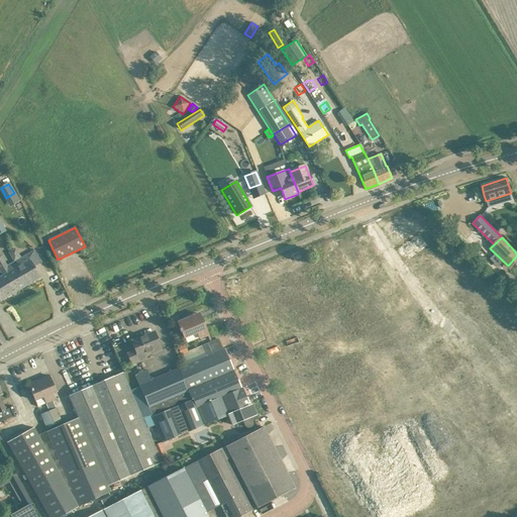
[(420,240),(397,251),(406,269),(428,257),(420,240)]
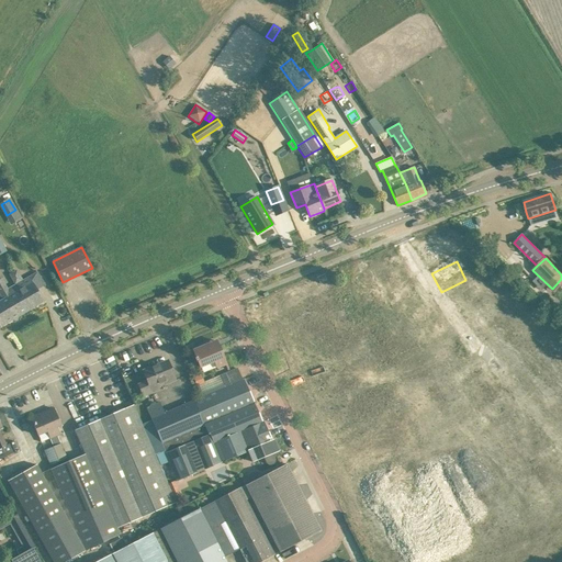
[(37,272),(15,284),(21,293),(18,295),(26,312),(45,301),(38,290),(45,285),(37,272)]
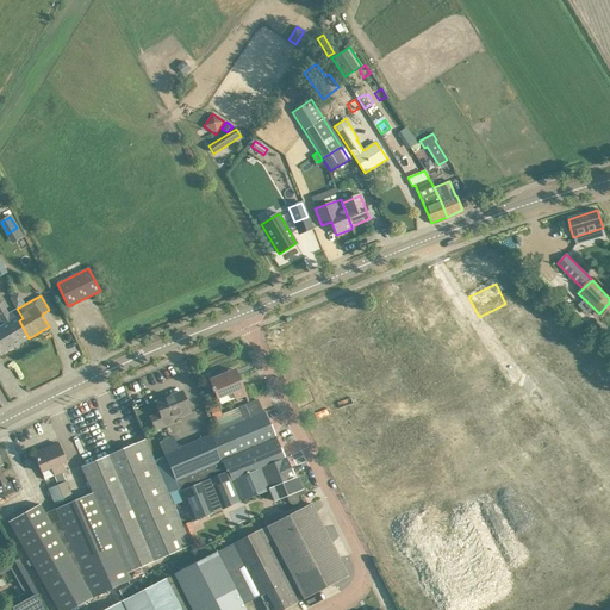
[(23,318),(17,309),(8,313),(2,303),(0,303),(0,319),(4,325),(0,327),(0,354),(0,355),(29,338),(19,321),(23,318)]
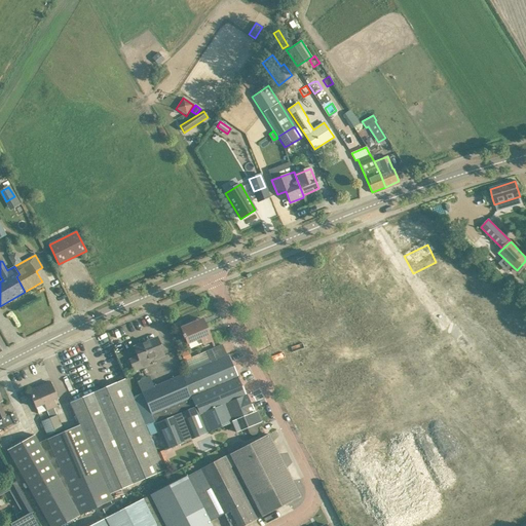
[(350,280),(354,286),(360,283),(355,276),(350,280)]
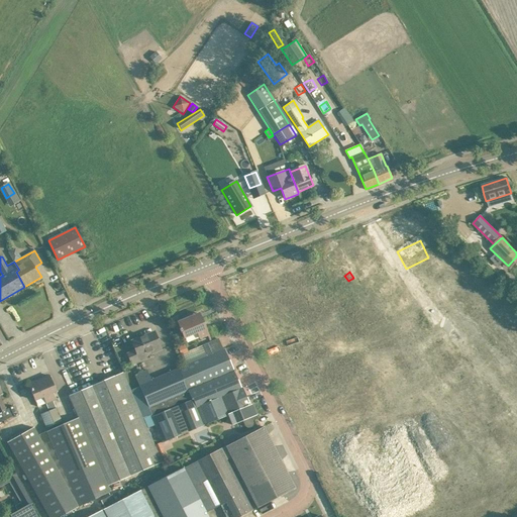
[(178,322),(181,328),(180,329),(181,332),(182,331),(184,337),(197,332),(200,338),(208,334),(199,314),(178,322)]
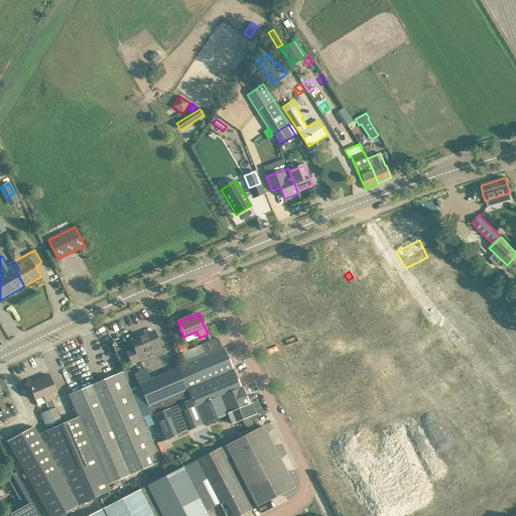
[(127,353),(131,362),(131,364),(146,358),(144,353),(151,350),(152,353),(161,349),(154,332),(132,341),(135,350),(127,353)]
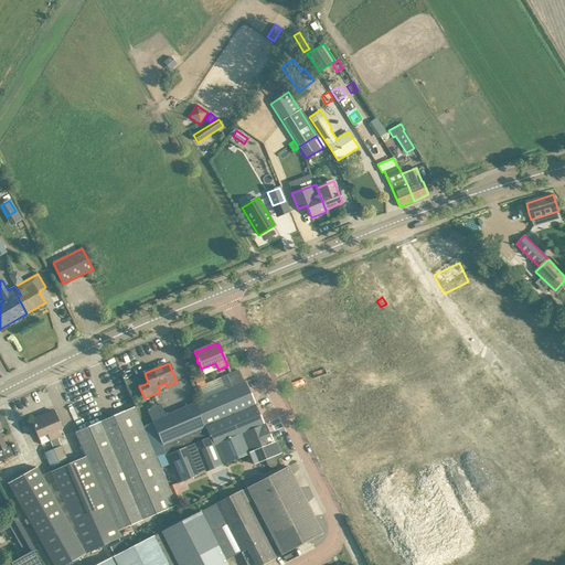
[(199,387),(203,400),(226,390),(244,383),(238,371),(222,377),(205,384),(199,387)]
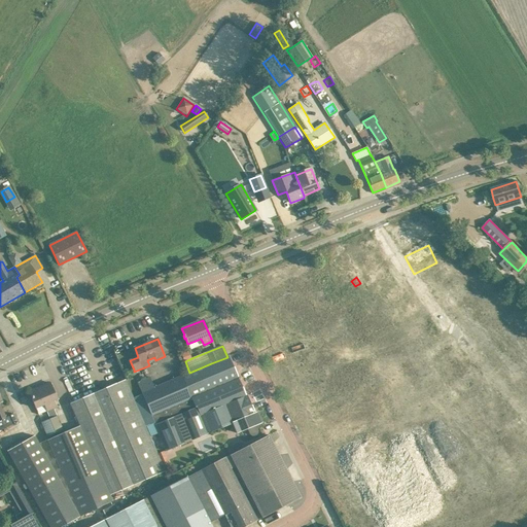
[(188,352),(182,355),(185,361),(191,358),(188,352)]
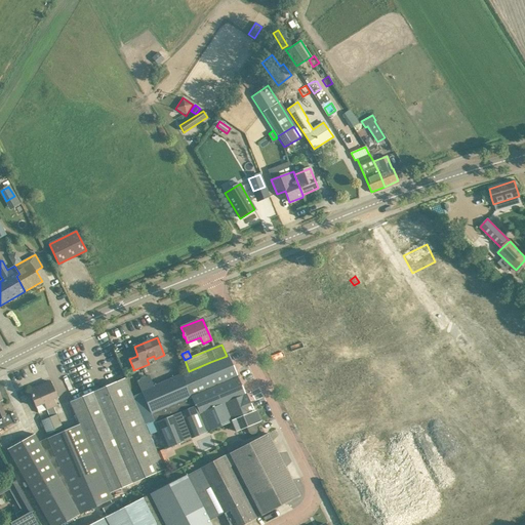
[(145,425),(150,435),(158,431),(165,449),(232,421),(251,413),(250,411),(253,410),(246,394),(245,394),(238,376),(229,355),(227,356),(210,362),(189,371),(180,374),(191,397),(192,397),(195,404),(145,425)]
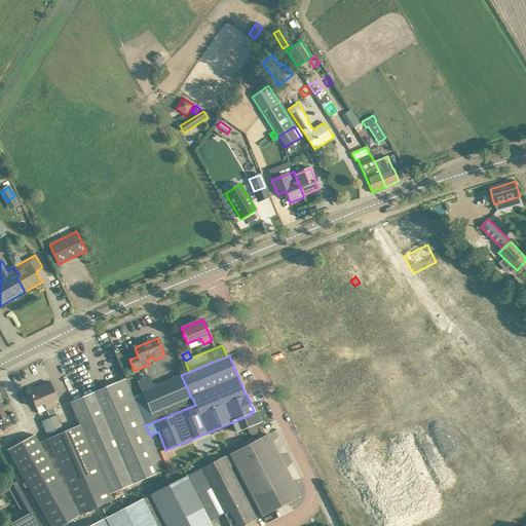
[(134,397),(145,425),(195,405),(192,398),(191,398),(181,375),(154,386),(149,376),(137,381),(142,392),(134,397)]
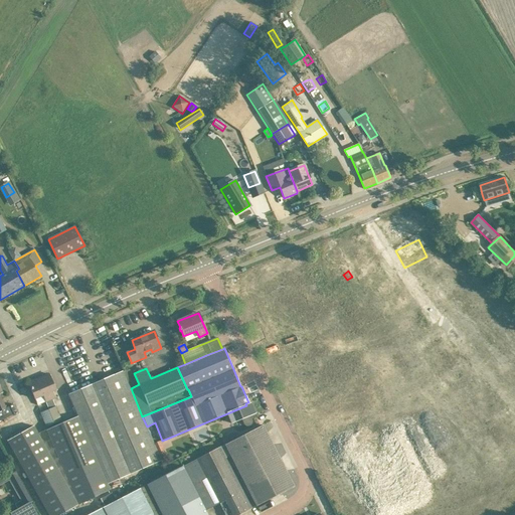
[(69,394),(73,403),(78,416),(46,431),(78,506),(98,495),(110,490),(108,484),(161,460),(160,459),(166,456),(160,441),(154,444),(147,426),(142,416),(131,388),(127,380),(123,371),(69,394)]
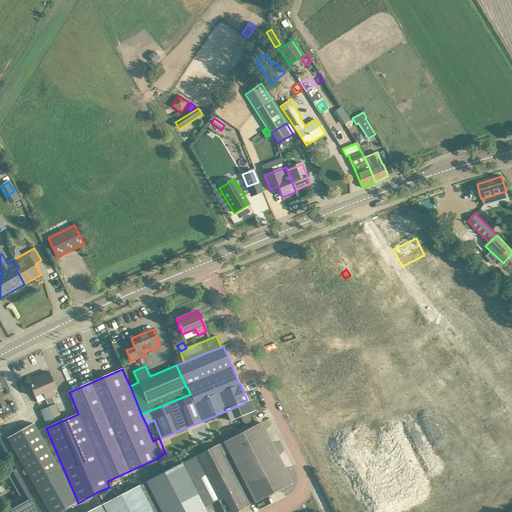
[(41,411),(46,424),(59,418),(53,406),(54,405),(51,397),(54,396),(52,389),(56,388),(49,372),(28,381),(38,403),(46,399),(49,407),(41,411)]
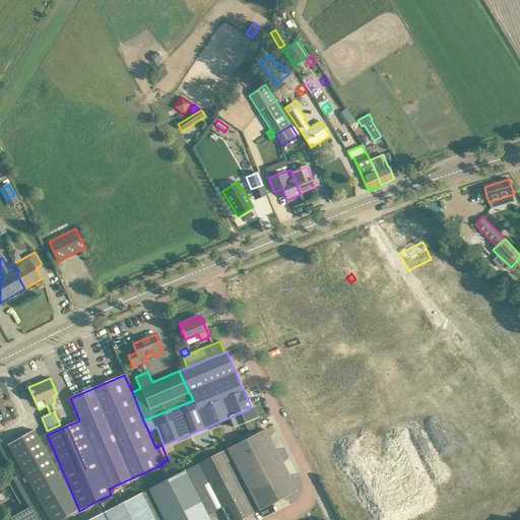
[(0,397),(2,396),(0,391),(0,425),(12,419),(9,411),(6,412),(0,398),(0,397)]
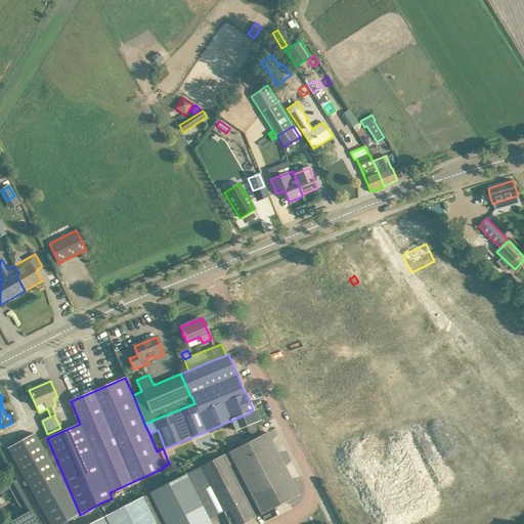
[(251,412),(231,421),(235,430),(247,426),(249,432),(250,432),(251,433),(252,433),(253,433),(254,433),(254,432),(255,432),(256,431),(256,430),(256,429),(256,427),(261,424),(260,421),(261,420),(257,409),(254,411),(253,409),(250,410),(251,412)]
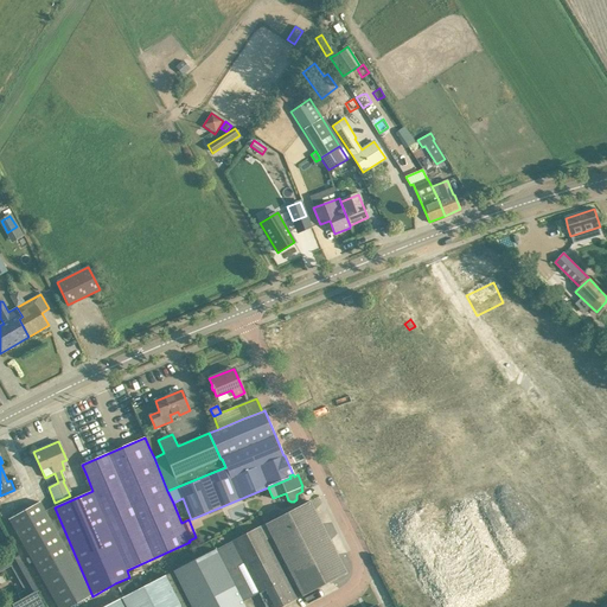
[(606,496),(595,503),(606,526),(606,496)]
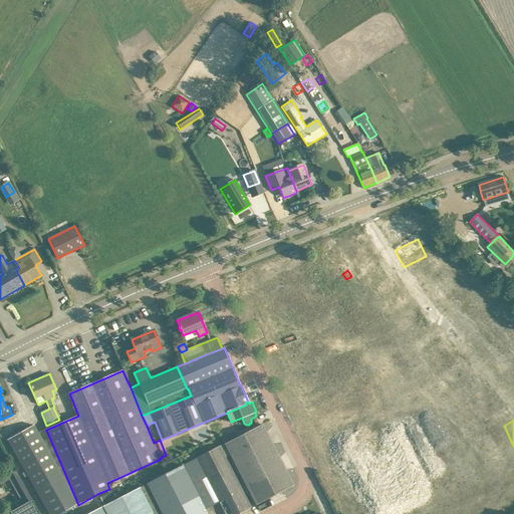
[(60,513),(78,505),(46,430),(37,434),(33,425),(7,440),(48,513),(60,513)]
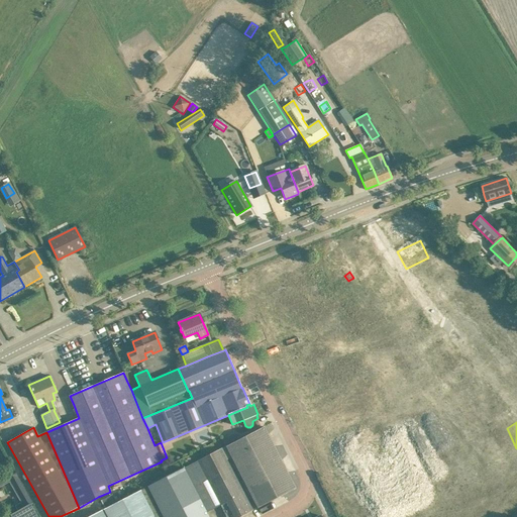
[(225,446),(252,500),(257,508),(296,489),(264,427),(237,440),(230,444),(225,446)]
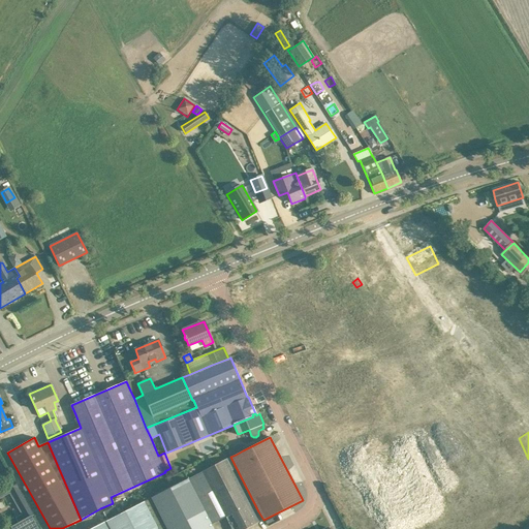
[(240,444),(232,448),(236,455),(243,450),(240,444)]
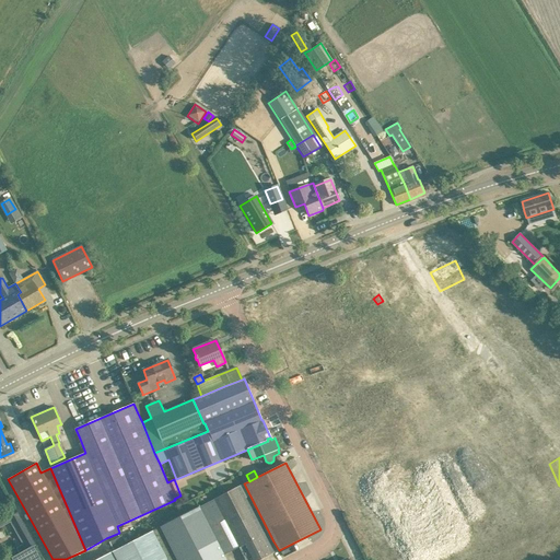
[(403,486),(386,493),(398,518),(415,511),(403,486)]
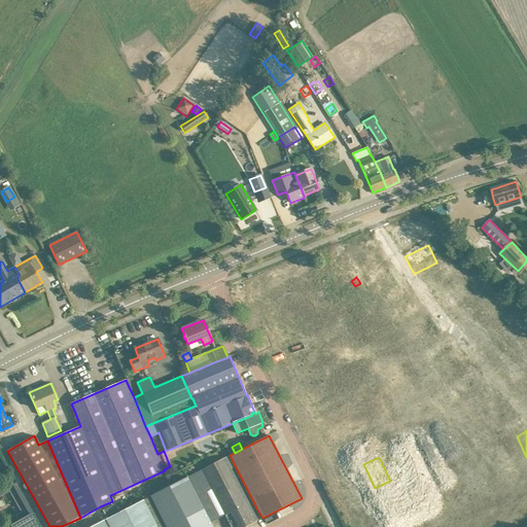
[(187,477),(211,523),(224,516),(230,526),(233,526),(237,525),(237,526),(244,526),(257,521),(253,512),(236,479),(224,458),(216,462),(187,477)]
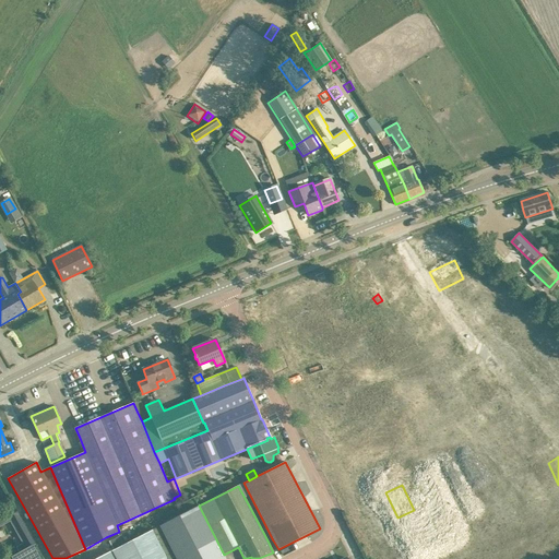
[(385,492),(370,501),(382,525),(397,518),(385,492)]
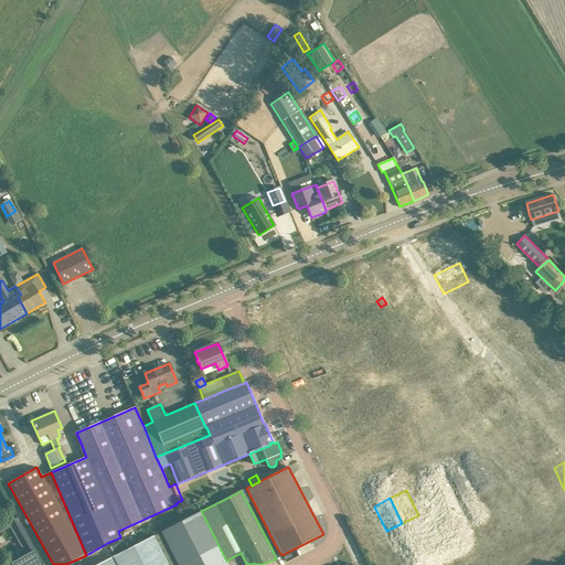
[(187,519),(153,535),(169,564),(227,564),(225,561),(226,561),(201,511),(185,519),(187,519)]
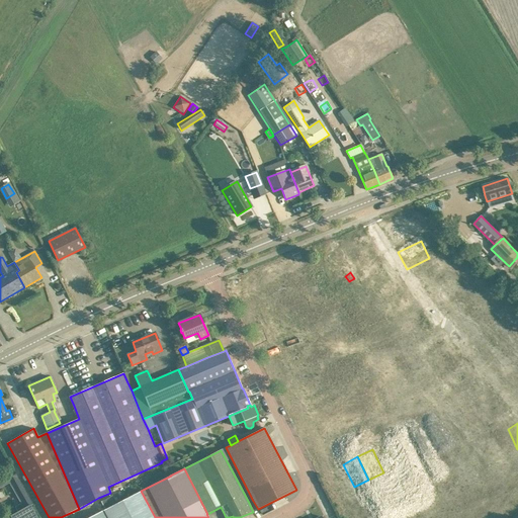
[(383,472),(354,487),(365,509),(395,495),(391,487),(383,472)]
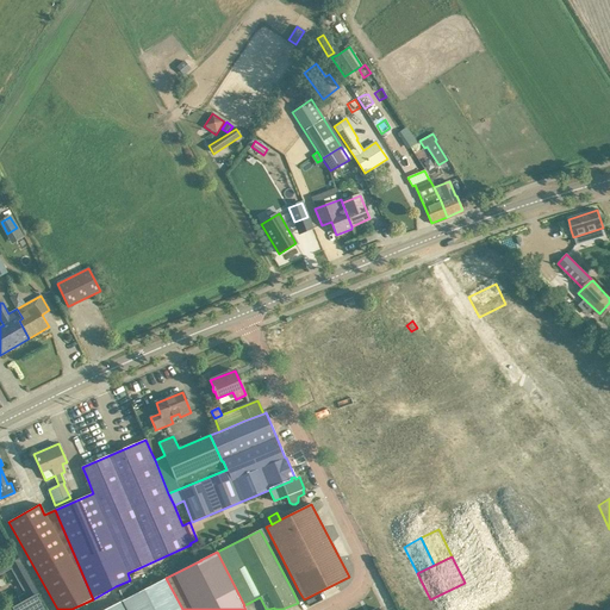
[(495,556),(460,573),(465,583),(475,605),(510,587),(495,556)]
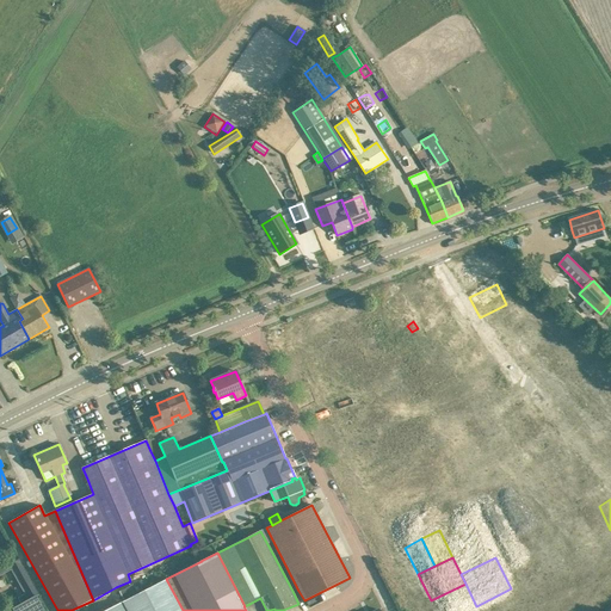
[(20,565),(12,569),(29,599),(36,596),(38,594),(22,563),(20,565)]
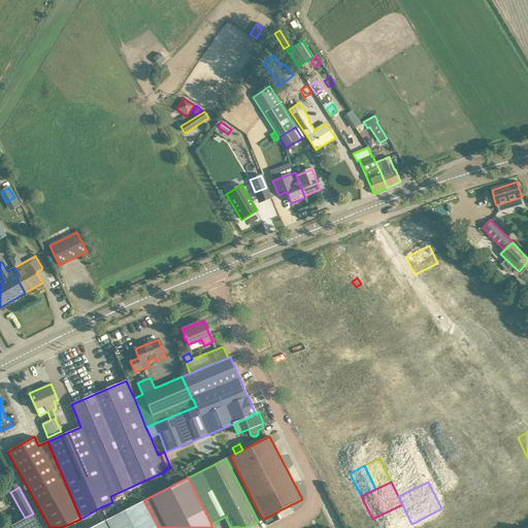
[(113,505),(102,512),(106,520),(90,527),(158,527),(143,500),(118,514),(113,505)]
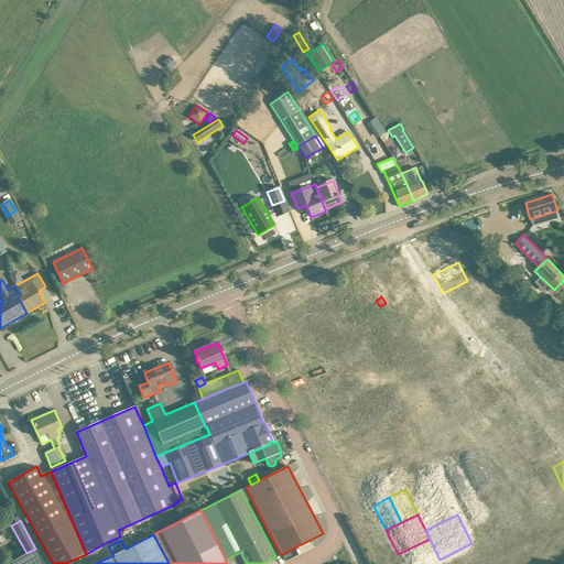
[(430,539),(398,554),(402,563),(441,563),(442,563),(440,560),(430,539)]
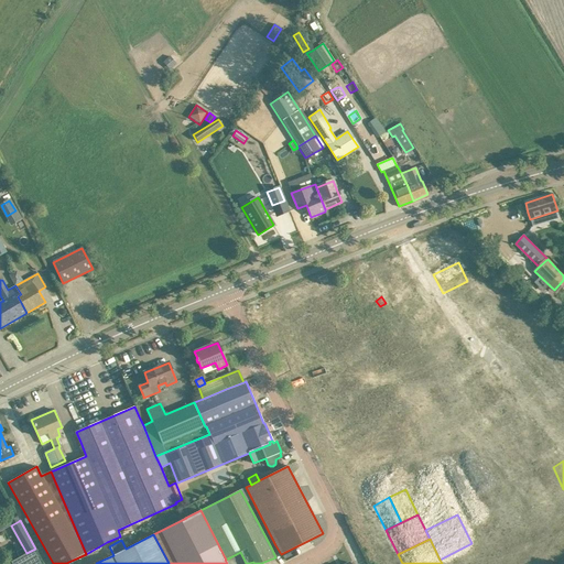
[(41,563),(33,550),(26,553),(23,555),(19,557),(11,562),(11,563),(41,563)]
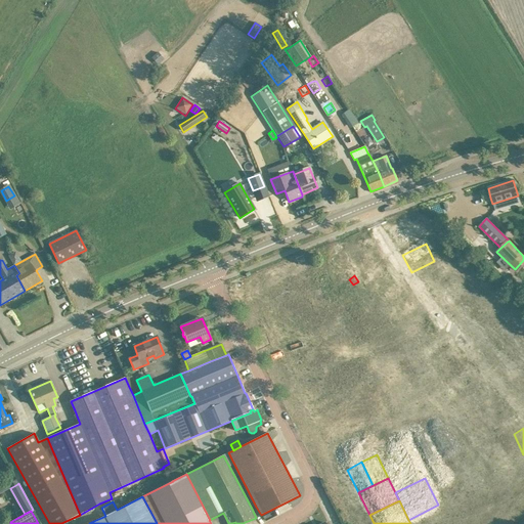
[(15,513),(7,518),(9,521),(17,517),(15,513)]
